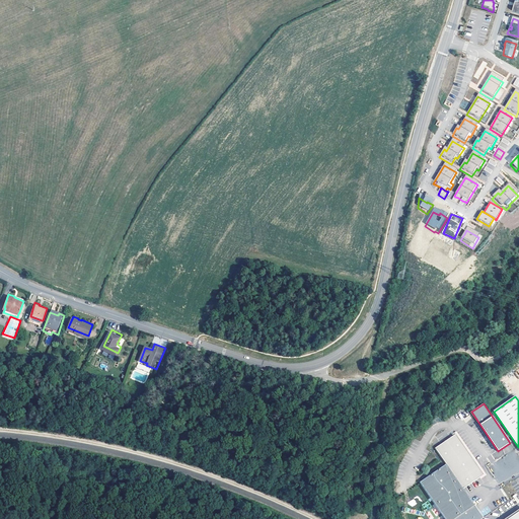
[(451,434),(452,436),(455,434),(480,471),(478,477),(479,479),(486,475),(455,431),(451,434)]
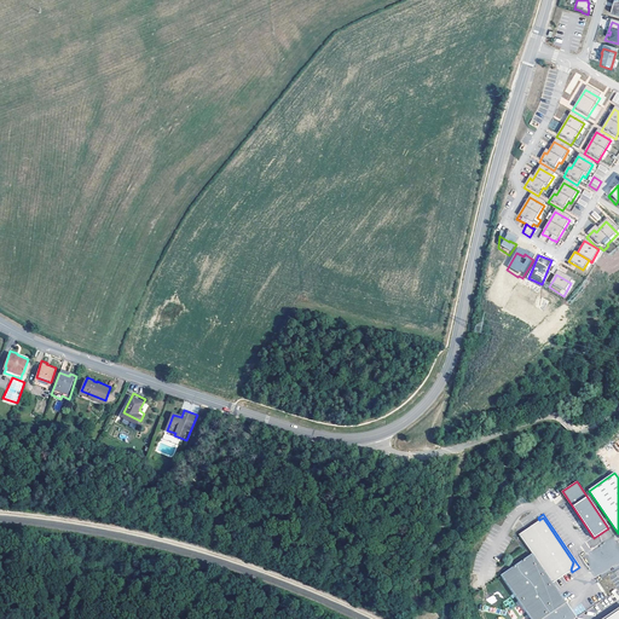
[(550,582),(551,583),(571,570),(573,562),(543,518),(539,520),(518,534),(531,554),(550,582)]
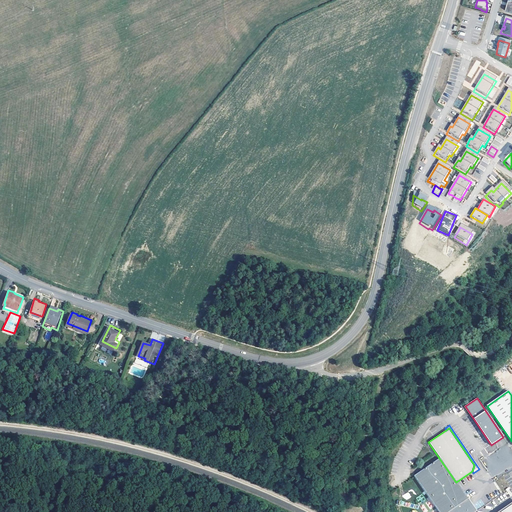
[(456,482),(455,481),(439,458),(414,475),(438,511),(437,511),(449,511),(467,499),(461,490),(456,482)]
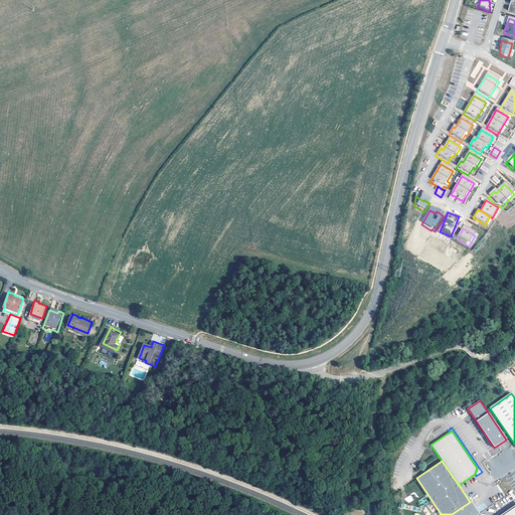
[(470,502),(452,514),(478,514),(479,514),(473,507),(470,502)]
